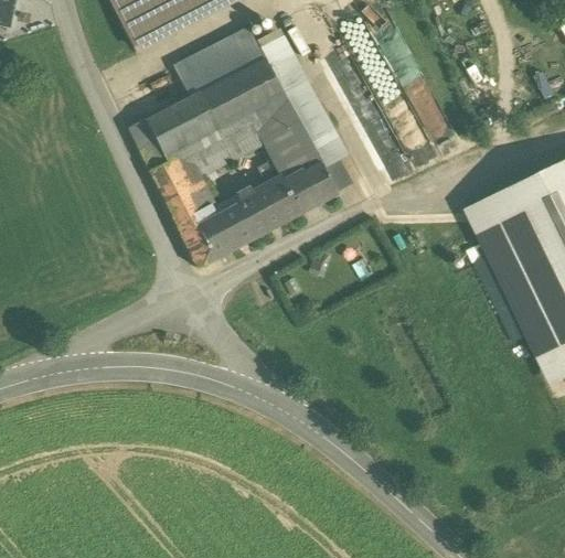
[(0,0),(0,20),(8,22),(12,0),(0,0)]
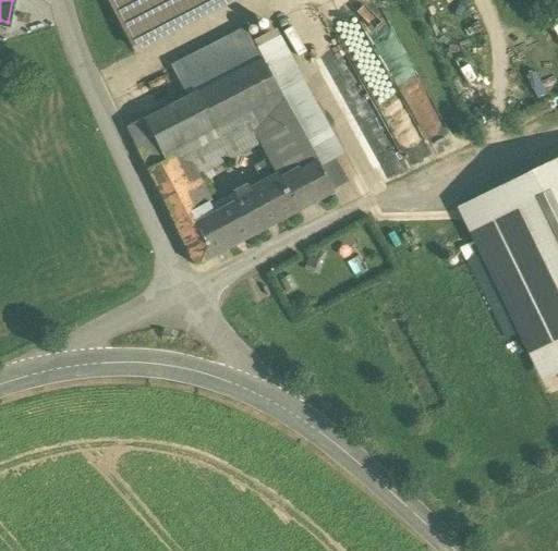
[(109,0),(131,43),(213,0),(109,0)]
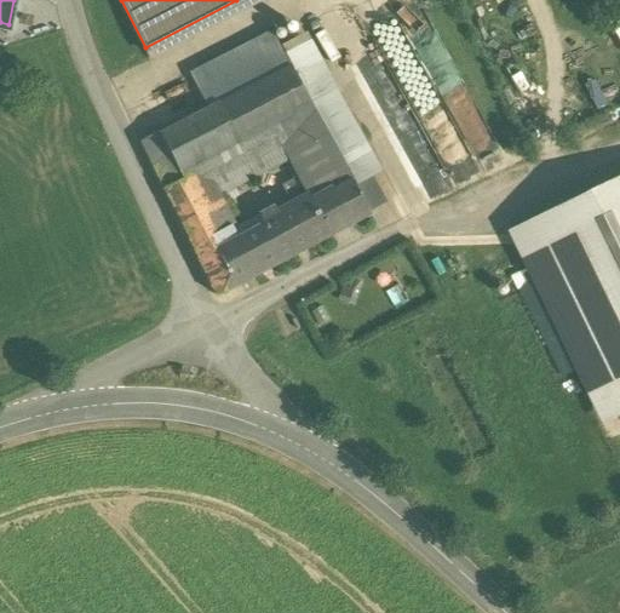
[(280,43),(271,27),(190,69),(208,102),(217,98),(271,70),(290,61),(280,43)]
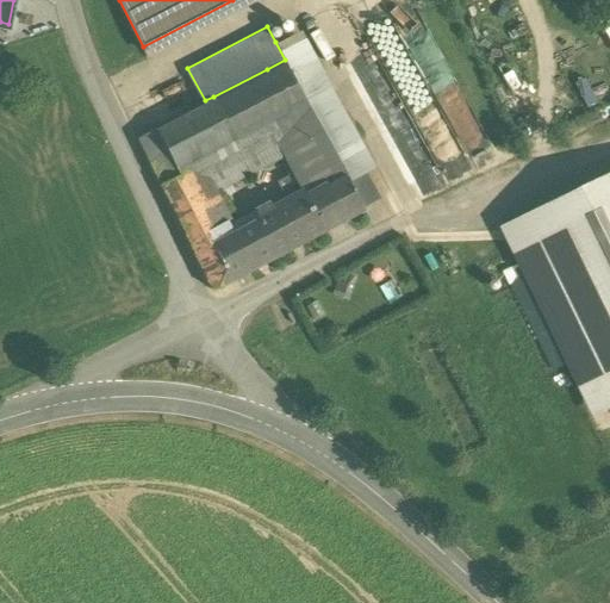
[(375,162),(302,29),(275,42),(285,60),(286,58),(305,97),(348,172),(346,173),(349,178),(375,162)]
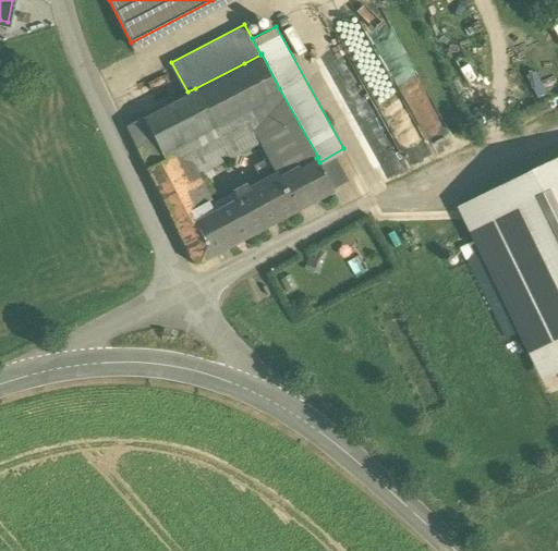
[(279,88),(262,53),(261,54),(244,63),(262,98),(279,88)]
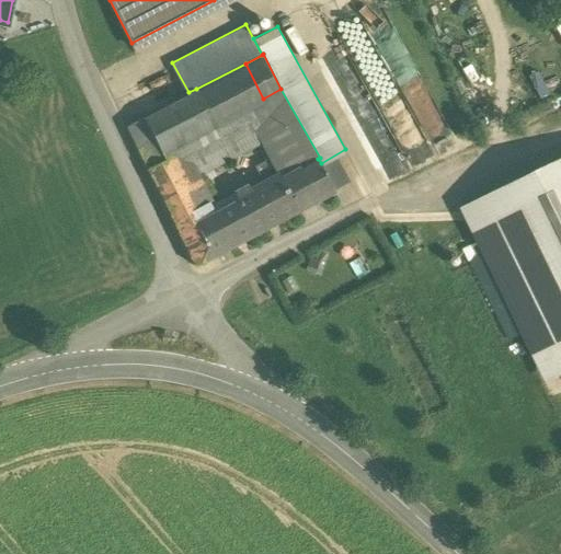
[(332,57),(324,60),(385,177),(408,165),(366,82),(347,92),(341,79),(343,78),(332,57)]
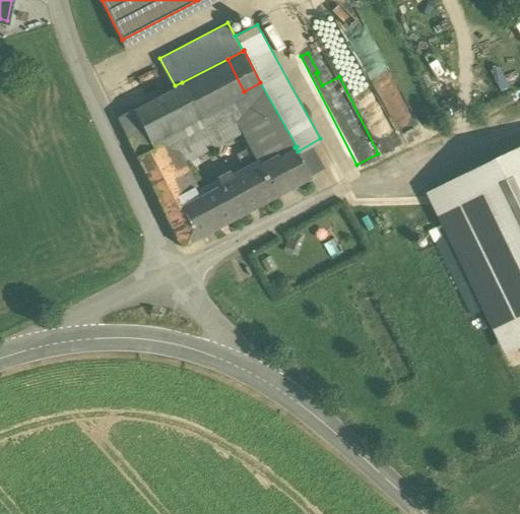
[(228,59),(182,82),(200,117),(204,115),(242,92),(244,91),(228,59)]
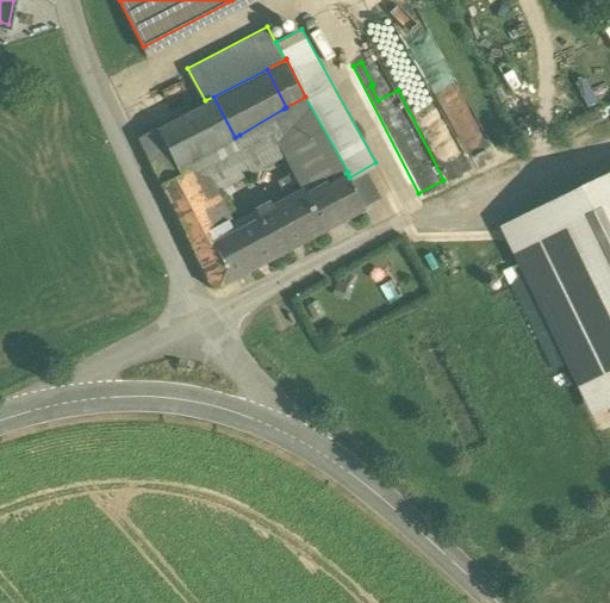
[(441,89),(441,166),(465,166),(465,140),(475,140),(474,89),(441,89)]
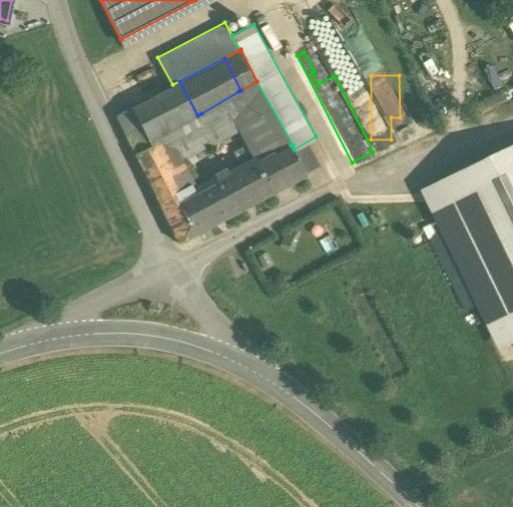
[(172,84),(131,105),(148,138),(189,118),(197,115),(179,81),(172,84)]
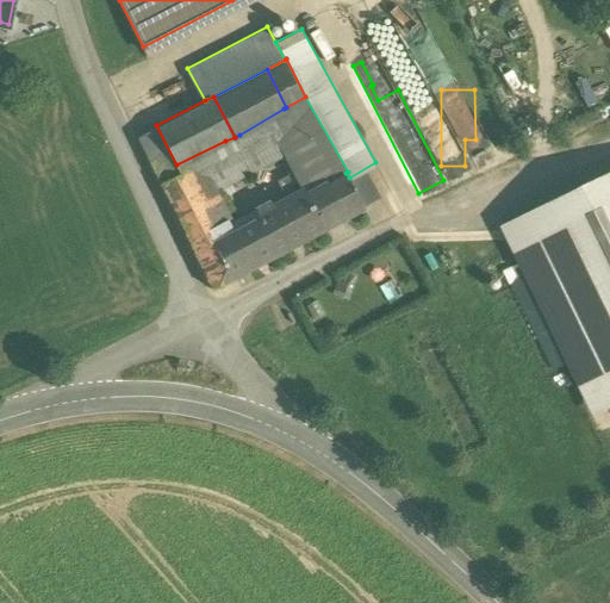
[(348,172),(305,97),(286,107),(284,109),(302,142),(323,180),(324,182),(346,173),(348,172)]
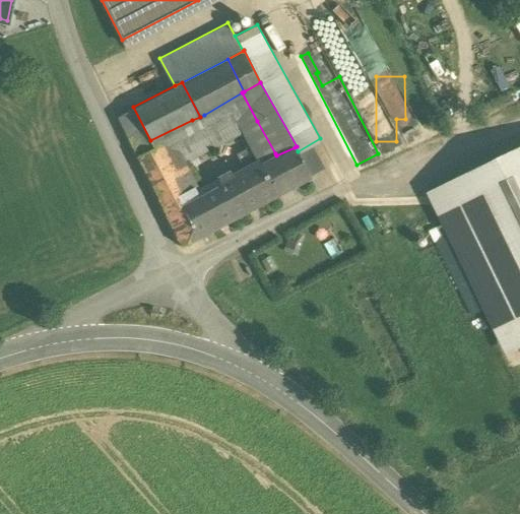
[(242,92),(204,115),(200,117),(192,120),(150,140),(153,145),(157,142),(181,190),(186,203),(200,195),(191,177),(195,175),(187,157),(257,121),(242,92)]
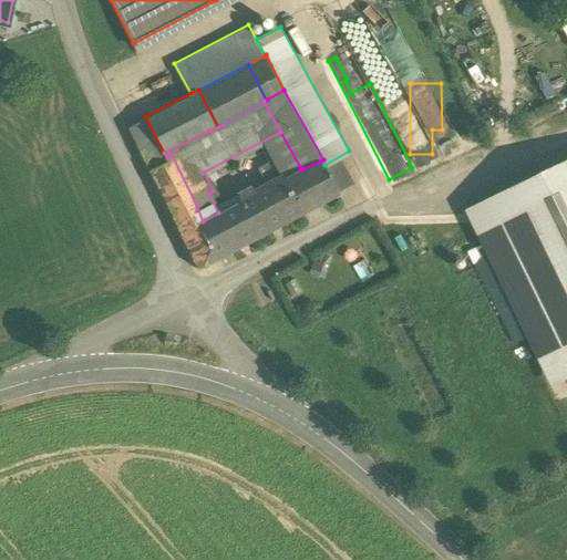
[(145,116),(130,125),(150,166),(167,158),(164,153),(145,116)]
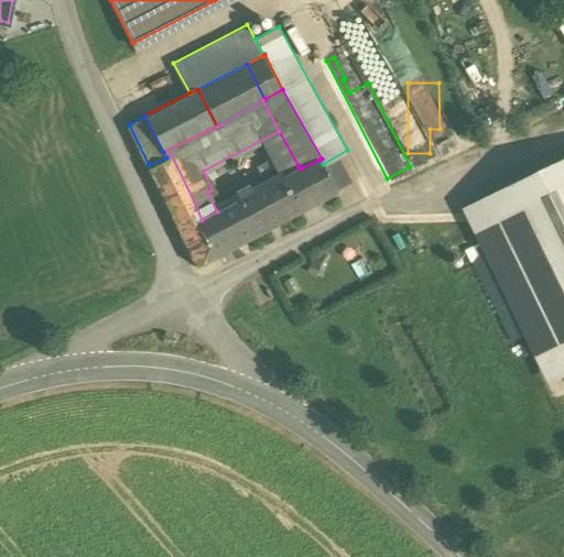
[(196,206),(171,154),(166,157),(149,165),(197,262),(218,251),(202,220),(196,206)]
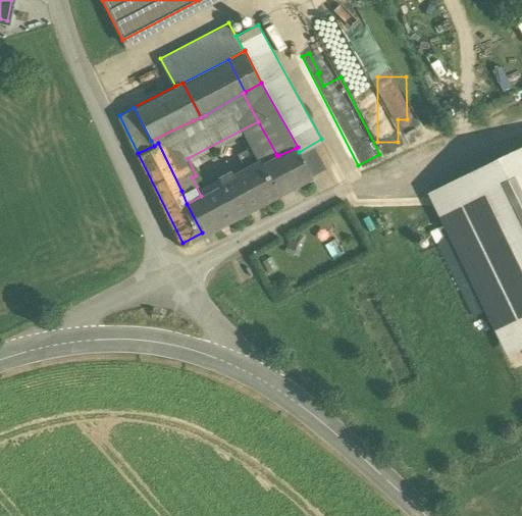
[(521,146),(440,187),(517,344),(521,341),(521,146)]
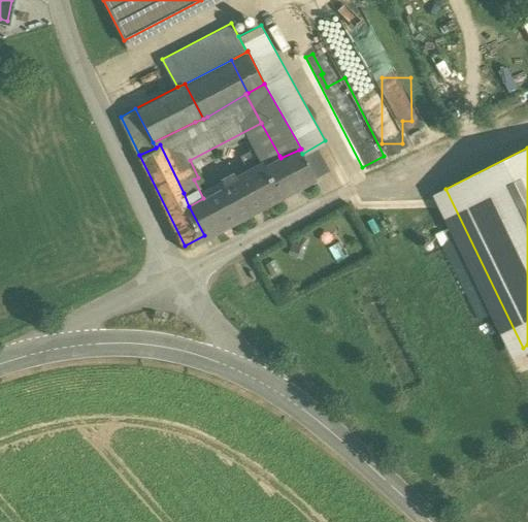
[(299,150),(281,158),(296,186),(315,176),(302,154),(299,150)]
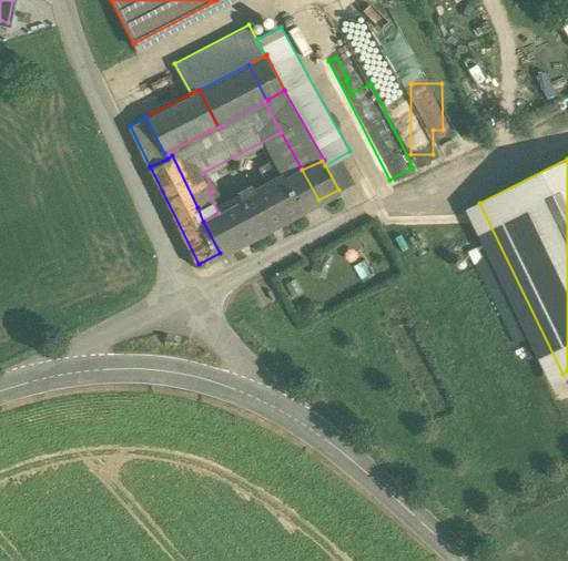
[(301,167),(284,175),(302,208),(318,200),(302,170),(301,167)]
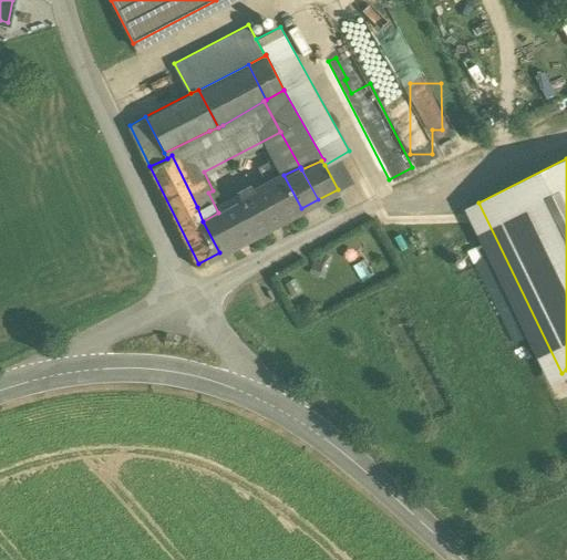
[(218,213),(203,221),(219,252),(301,208),(284,175),(282,173),(254,188),(250,184),(237,190),(243,200),(218,213)]
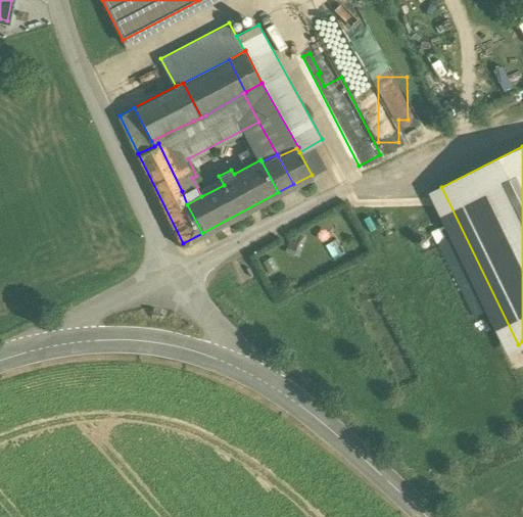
[(422,230),(423,229),(422,227),(421,225),(420,224),(418,224),(416,224),(414,225),(413,227),(413,229),(413,231),(414,232),(416,233),(418,234),(420,233),(421,232),(422,230)]
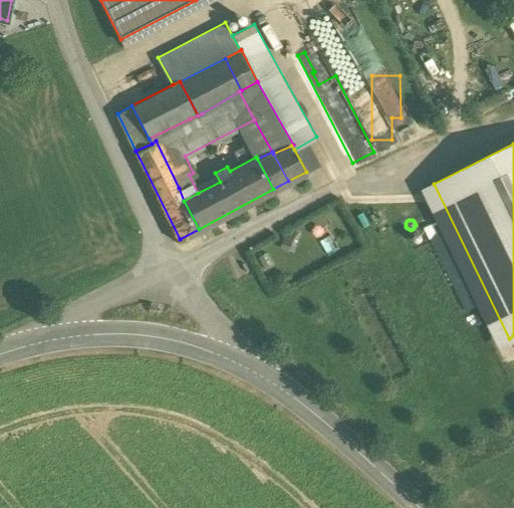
[(421,238),(421,236),(421,234),(420,232),(418,231),(416,231),(414,231),(413,232),(412,234),(411,236),(412,238),(413,239),(414,240),(416,241),(418,240),(420,239),(421,238)]
